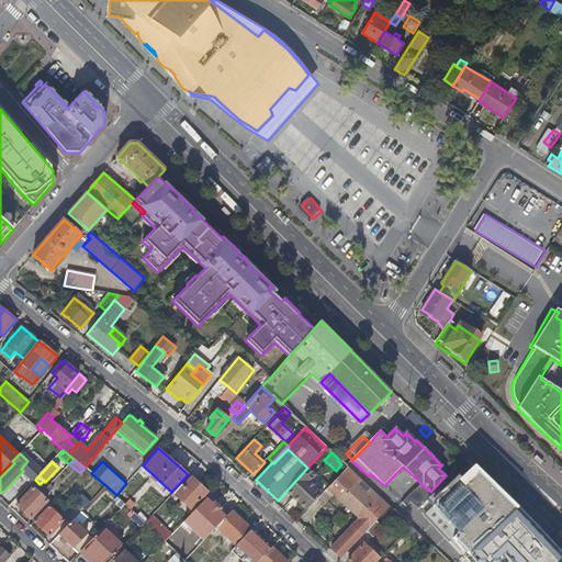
[(287,491),(307,510),(323,494),(311,482),(316,475),(307,468),(287,491)]
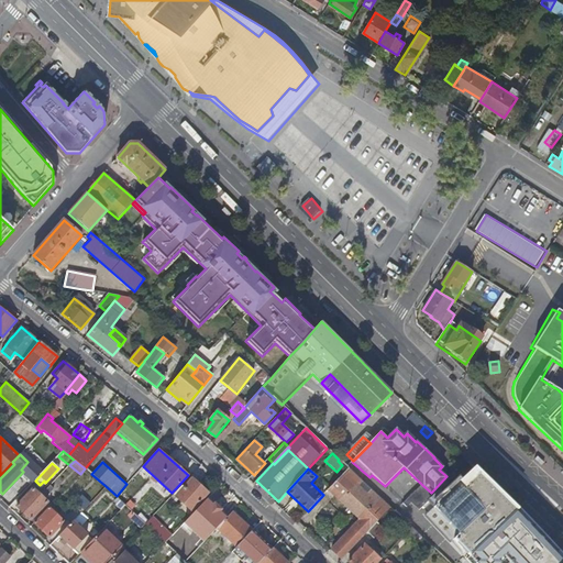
[(331,550),(342,560),(367,533),(376,522),(390,508),(350,470),(330,492),(360,519),(331,550)]
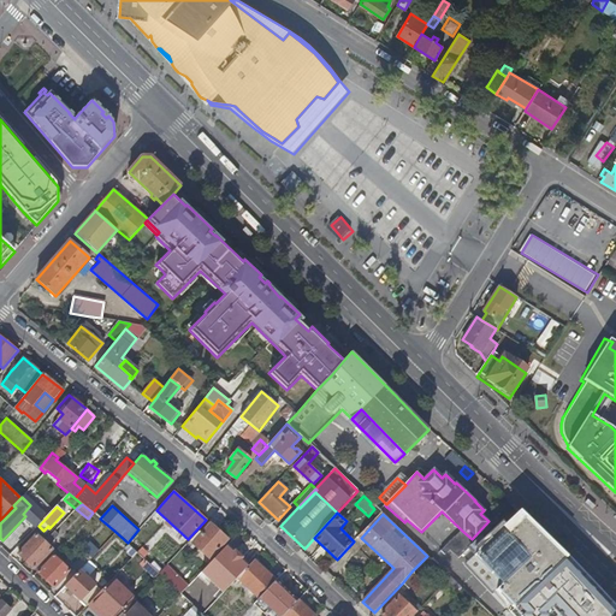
[(466,564),(514,611),(563,561),(516,514),(466,564)]
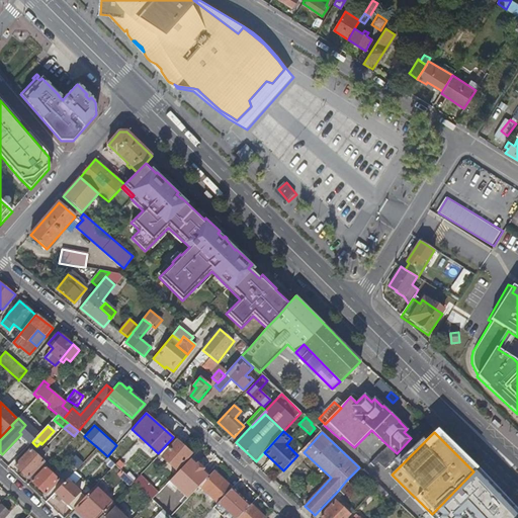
[(340,439),(351,450),(354,447),(342,437),(340,439)]
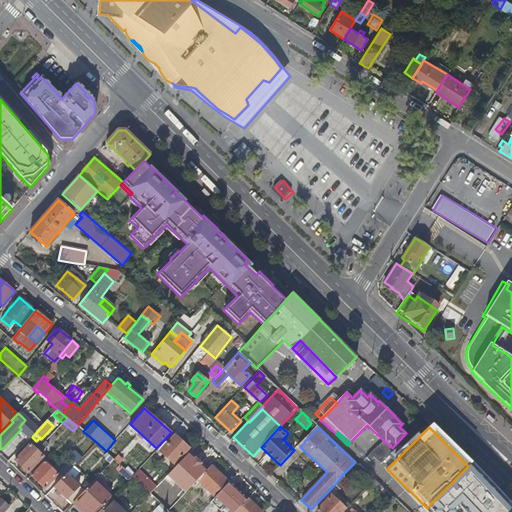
[(168,442),(166,441),(156,451),(161,456),(163,454),(174,464),(189,448),(175,435),(168,442)]
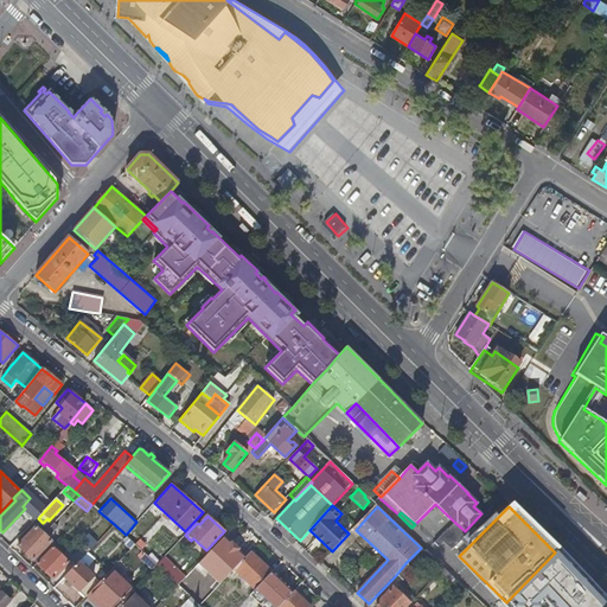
[(18,540),(26,530),(20,523),(11,532),(18,540)]
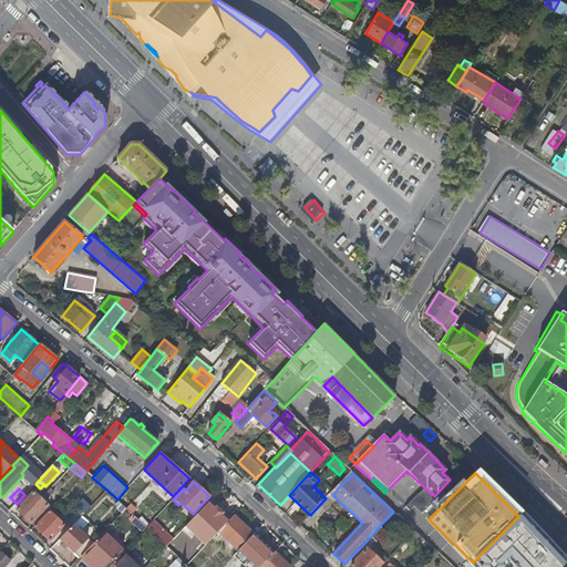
[(54,492),(51,488),(43,497),(24,517),(31,524),(48,506),(43,502),(45,500),(47,501),(54,492)]
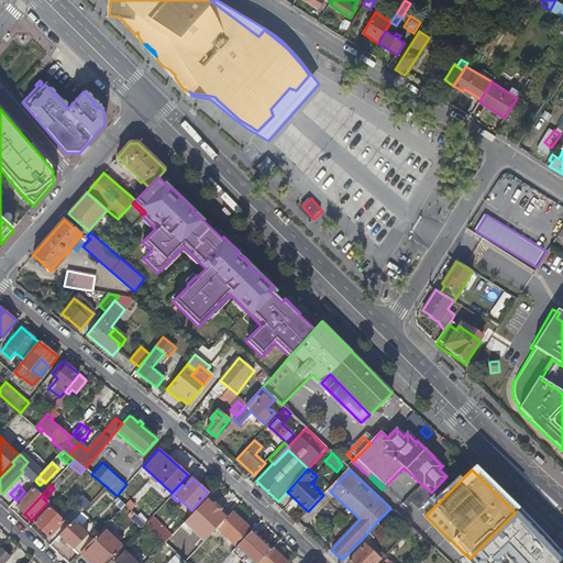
[(431,493),(422,485),(407,498),(419,510),(426,504),(433,496),(431,493)]
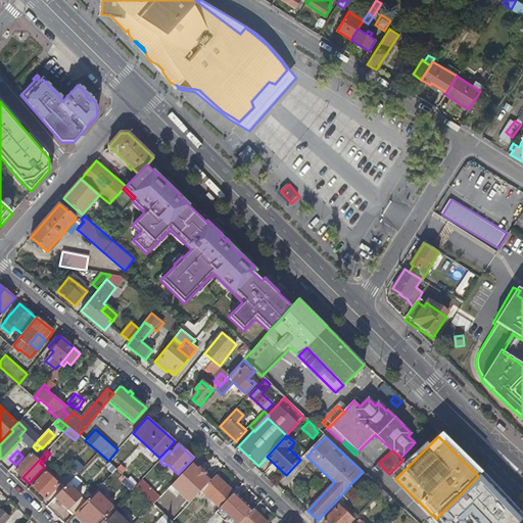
[(15,470),(22,477),(40,459),(37,456),(35,458),(28,452),(22,457),(15,465),(18,467),(15,470)]
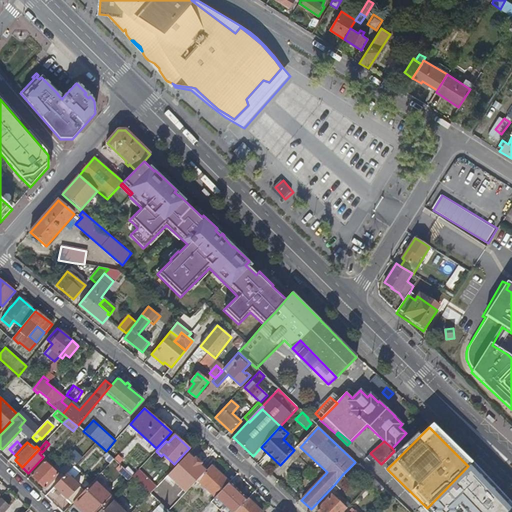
[(61,469),(67,474),(73,467),(83,457),(75,450),(69,456),(71,458),(61,469)]
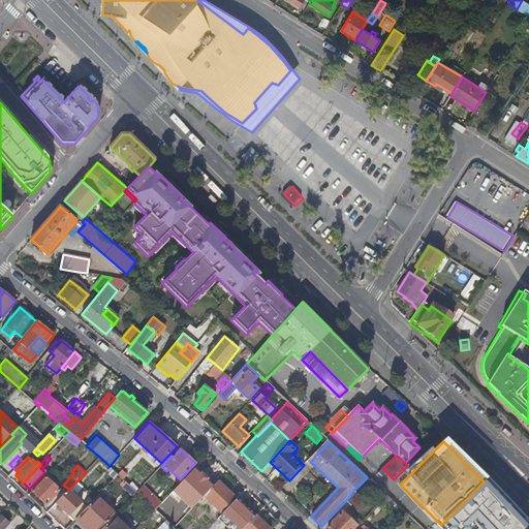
[(394,479),(382,468),(370,480),(381,491),(394,479)]
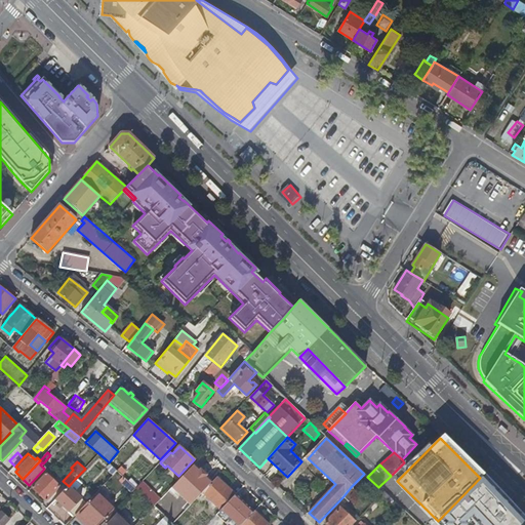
[(47,471),(44,469),(29,485),(32,487),(47,471)]
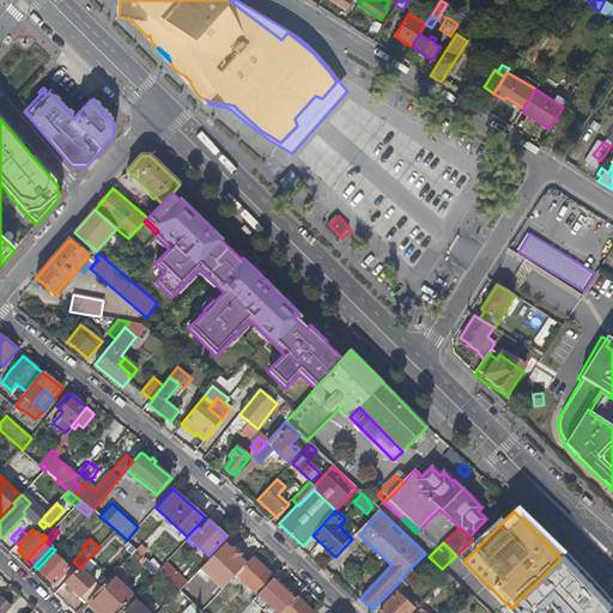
[(60,552),(56,548),(55,550),(37,569),(54,586),(70,569),(56,556),(60,552)]
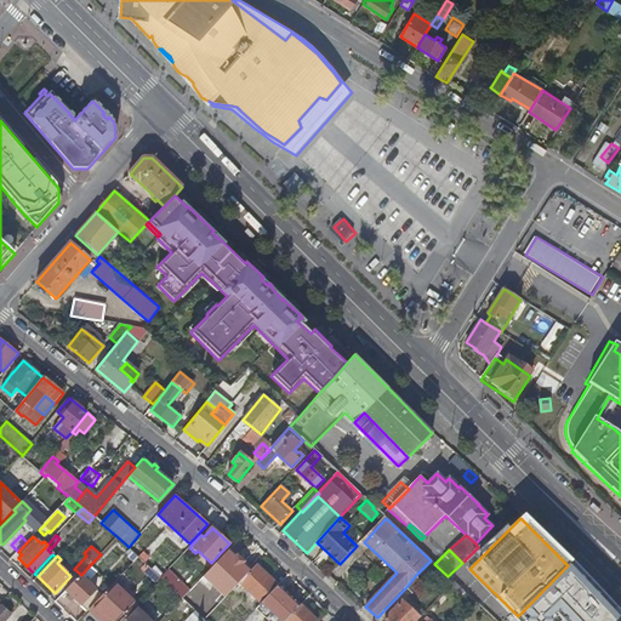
[(143,568),(158,582),(161,577),(147,564),(143,567),(143,568)]
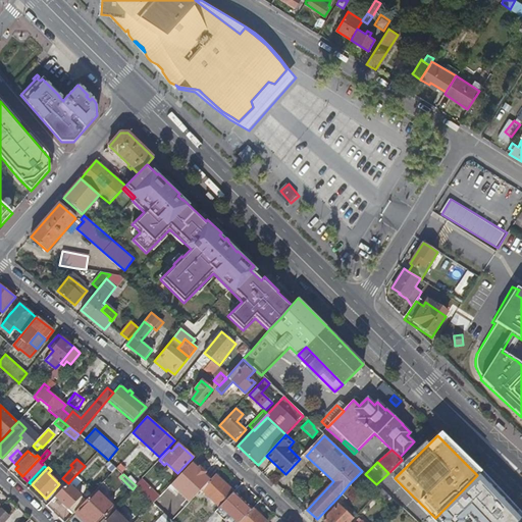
[(233,492),(215,475),(201,489),(219,507),(233,492)]
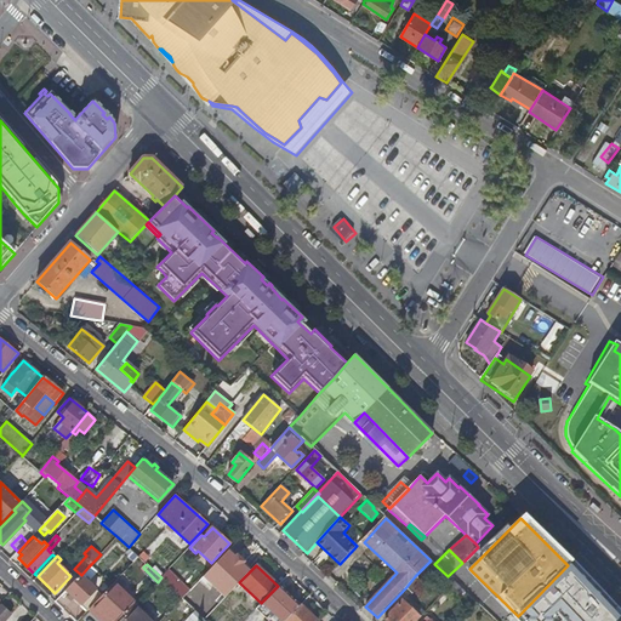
[(96,573),(89,567),(81,575),(66,591),(87,611),(93,605),(102,596),(87,582),(96,573)]
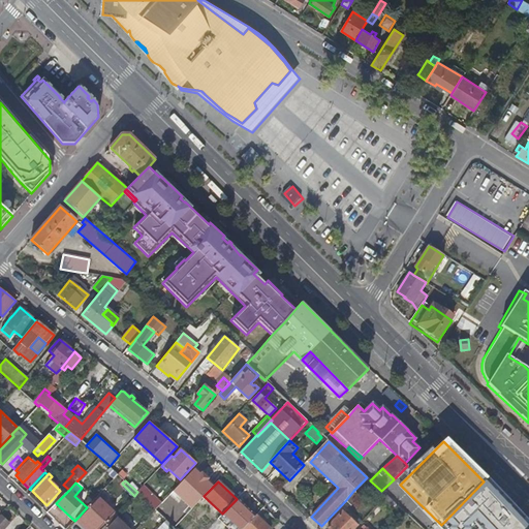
[(146,500),(152,494),(144,486),(137,492),(146,500)]
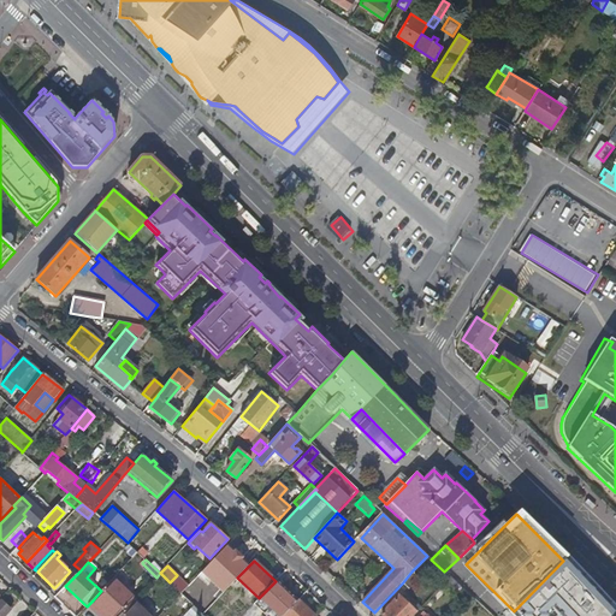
[(420,579),(412,572),(402,584),(409,590),(420,579)]
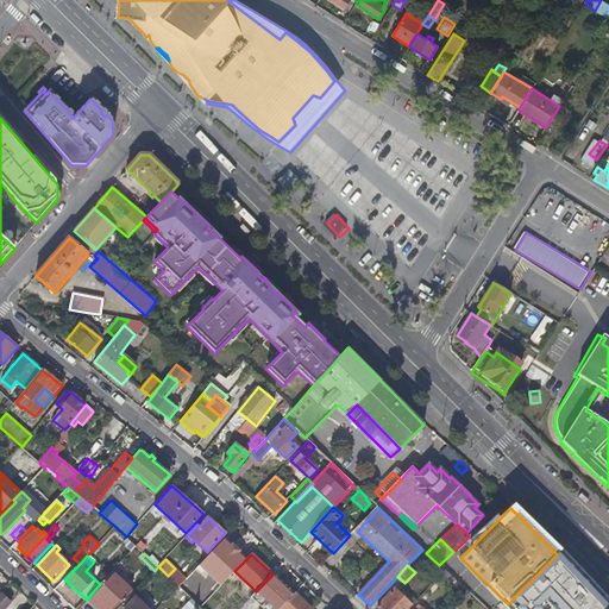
[(187,579),(175,569),(168,576),(180,588),(187,579)]
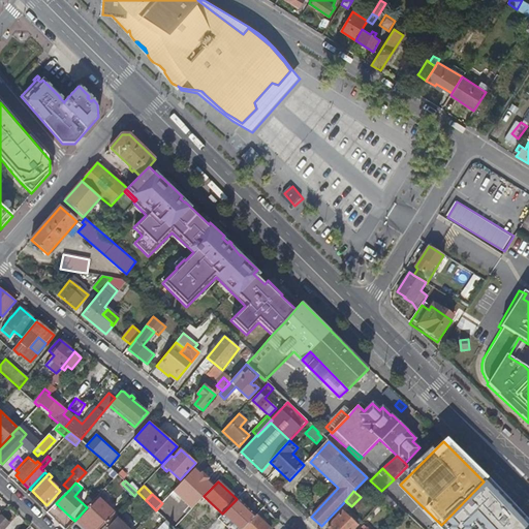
[(394,504),(387,497),(382,502),(390,509),(394,504)]
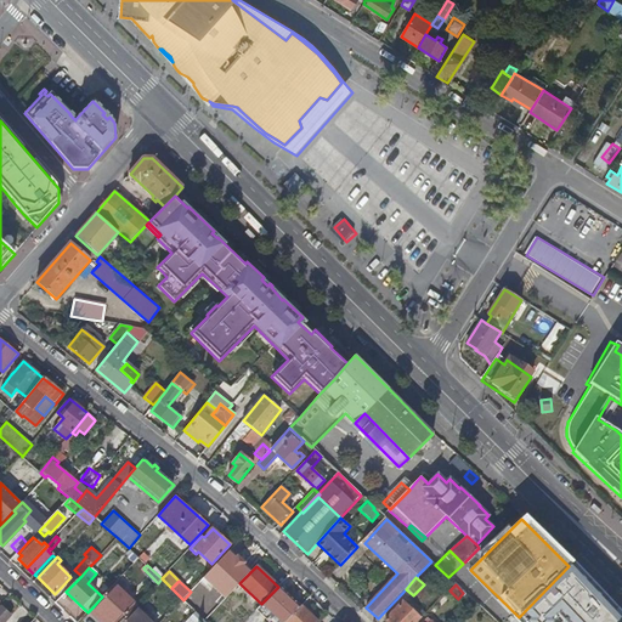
[(136,606),(114,586),(102,597),(94,606),(107,620),(105,621),(120,621),(133,610),(136,606)]
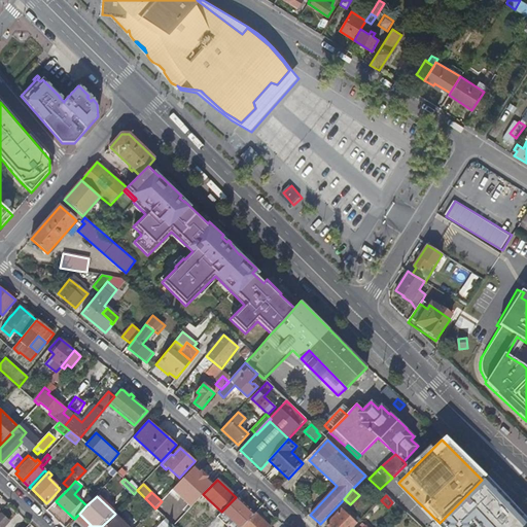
[(242,526),(255,514),(237,496),(236,497),(221,512),(218,516),(230,526),(242,526)]
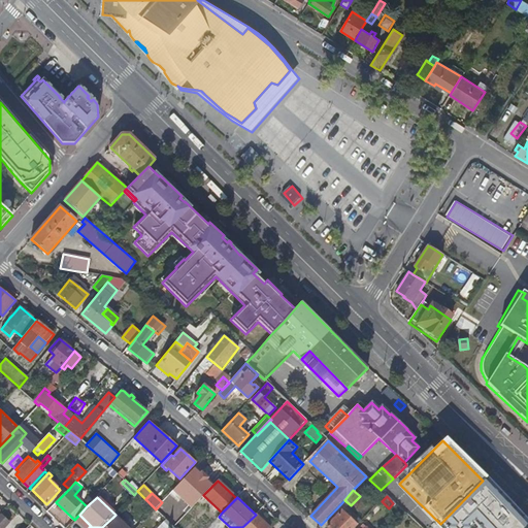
[(327,527),(355,527),(356,527),(358,526),(342,512),(327,527)]
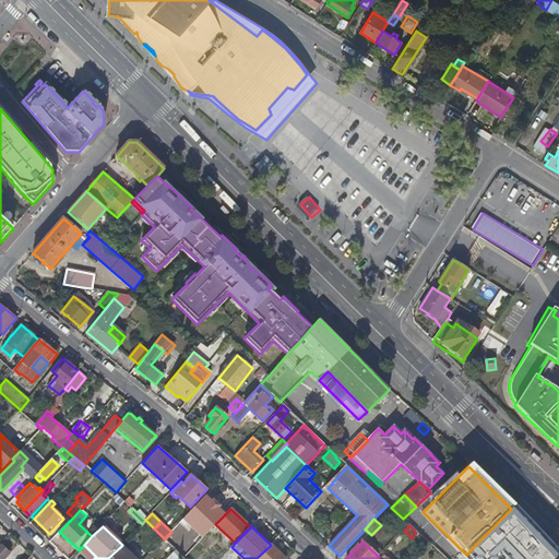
[(0,558),(3,558),(9,554),(0,546),(0,545),(0,558)]
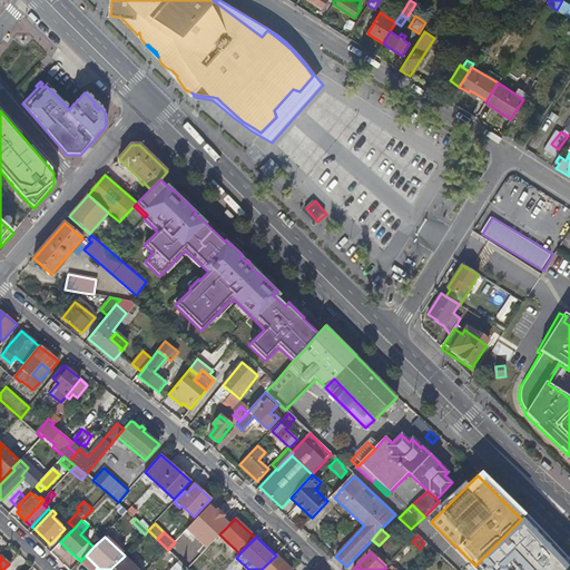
[(291,569),(276,556),(262,569),(291,569)]
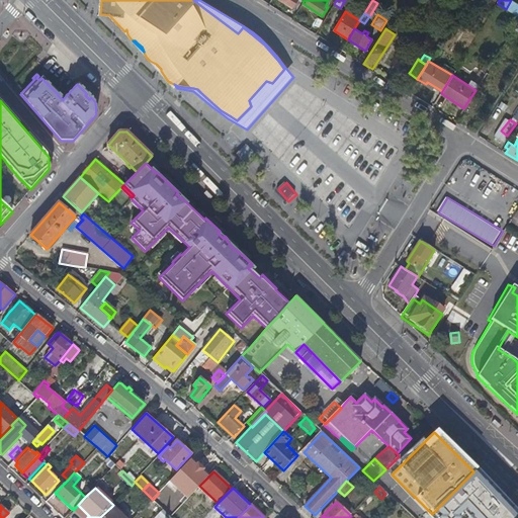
[(100,517),(125,517),(121,513),(118,516),(110,508),(100,517)]
